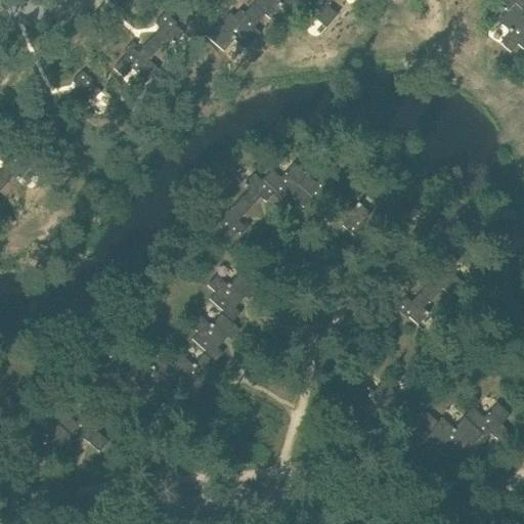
[(308,0),(258,0),(254,4),(267,15),(266,16),(271,20),(281,8),(294,18),(308,0)]
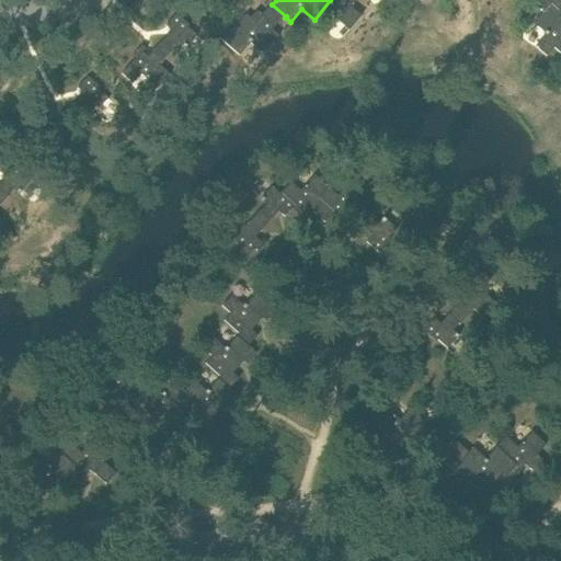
[(330,0),(315,20),(324,29),(335,16),(352,31),(364,15),(353,7),(358,0),(330,0)]
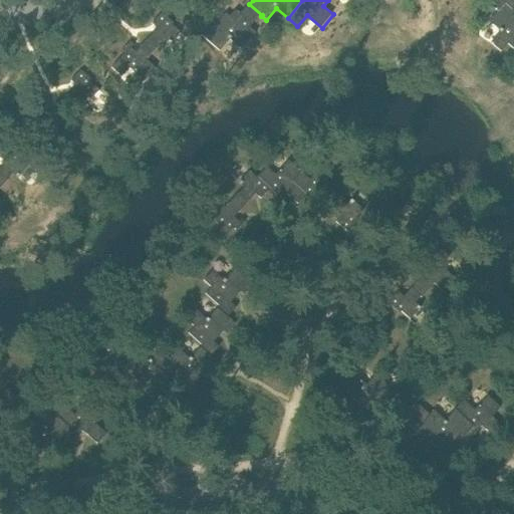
[(513,0),(491,0),(488,4),(498,12),(505,4),(513,10),(513,8),(513,0)]
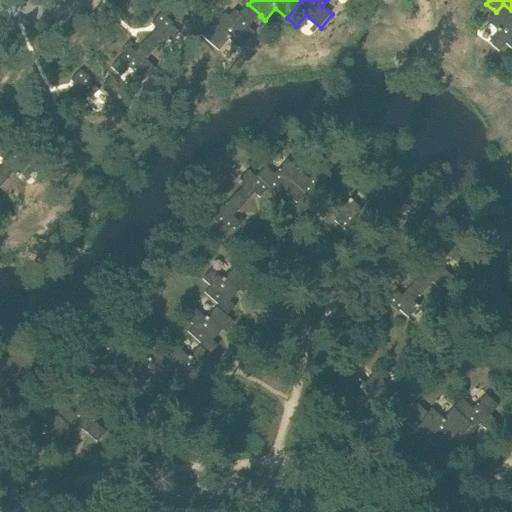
[(261,15),(248,4),(240,15),(235,11),(230,17),(226,14),(214,28),(211,25),(201,36),(220,53),(230,41),(242,51),(256,33),(250,28),(260,16),(261,15)]
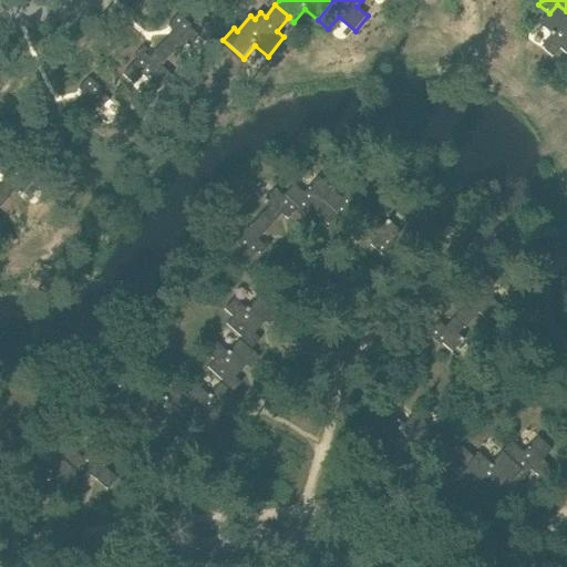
[(557,4),(549,13),(539,26),(553,37),(542,50),(554,60),(560,51),(566,55),(566,19),(566,18),(566,16),(566,12),(566,11),(557,4)]
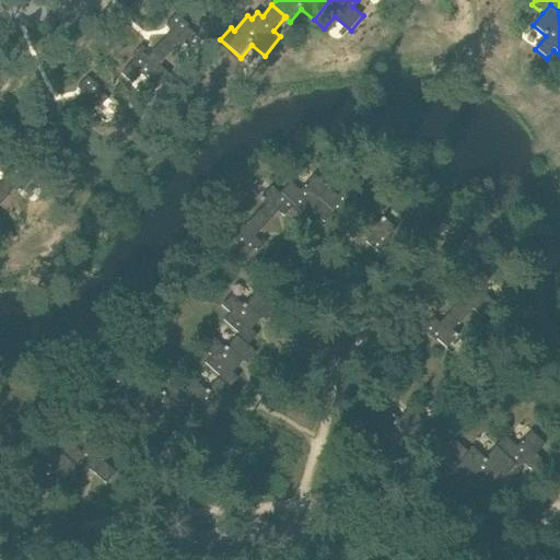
[(174,48),(175,47),(181,41),(186,46),(198,34),(189,25),(190,23),(178,11),(166,23),(173,28),(163,38),(174,48)]
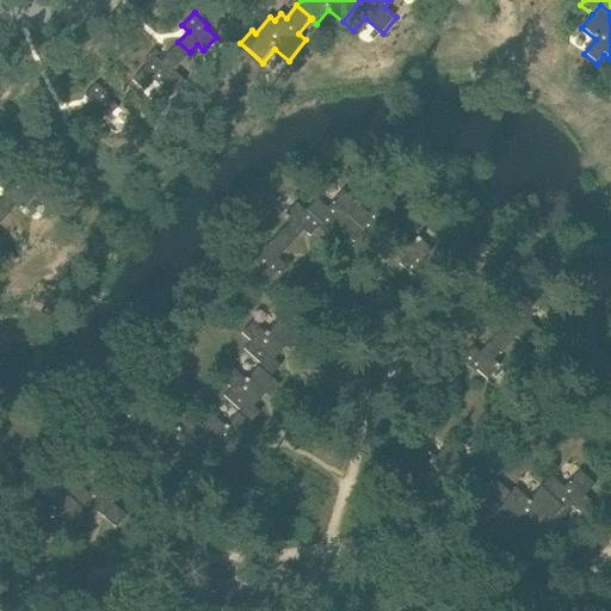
[(190,53),(178,42),(162,60),(156,55),(160,50),(156,47),(143,61),(147,65),(134,78),(146,90),(155,79),(172,94),(186,80),(176,69),(191,53),(191,51),(190,53)]
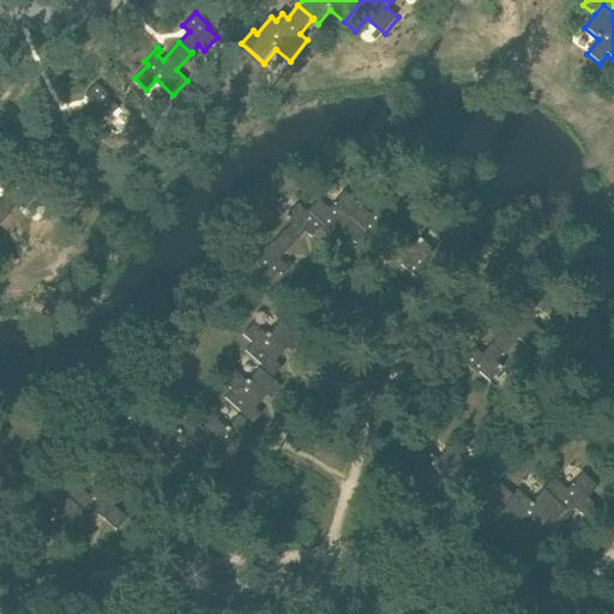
[(92,122),(94,121),(101,114),(107,120),(120,106),(109,96),(112,94),(97,82),(85,95),(91,101),(82,112),(92,122)]
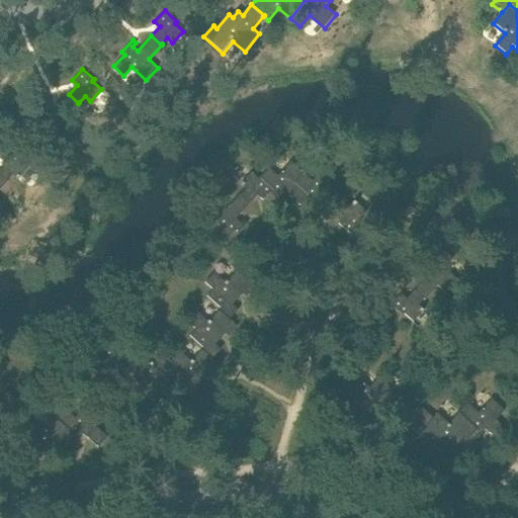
[(0,174),(7,181),(8,180),(13,175),(19,180),(30,168),(21,160),(22,158),(11,147),(1,158),(6,163),(0,169),(0,174)]
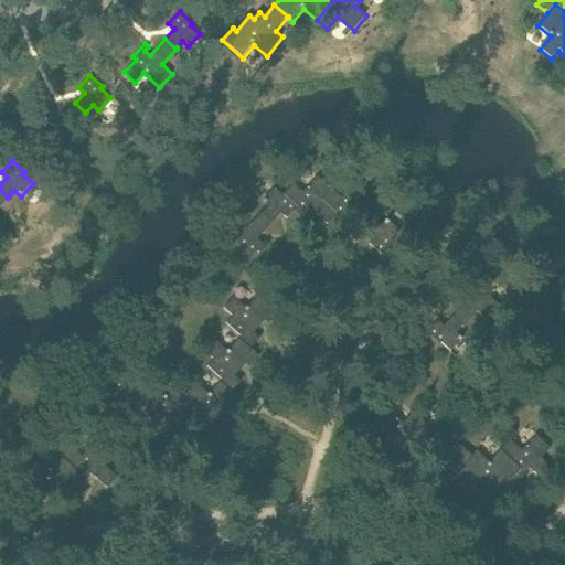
[(319,199),(329,188),(316,176),(301,191),(291,182),(281,194),(283,195),(295,205),(291,210),(292,210),(305,221),(308,217),(305,214),(309,209),(327,224),(332,217),(336,213),(319,199)]
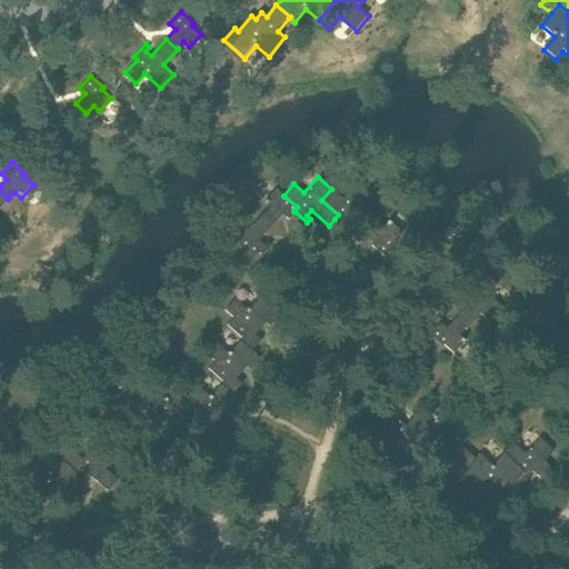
[(349,216),(366,230),(376,220),(377,220),(361,206),(370,196),(356,182),(341,198),(331,189),(321,200),(338,215),(335,219),(345,228),(348,223),(345,220),(349,216)]
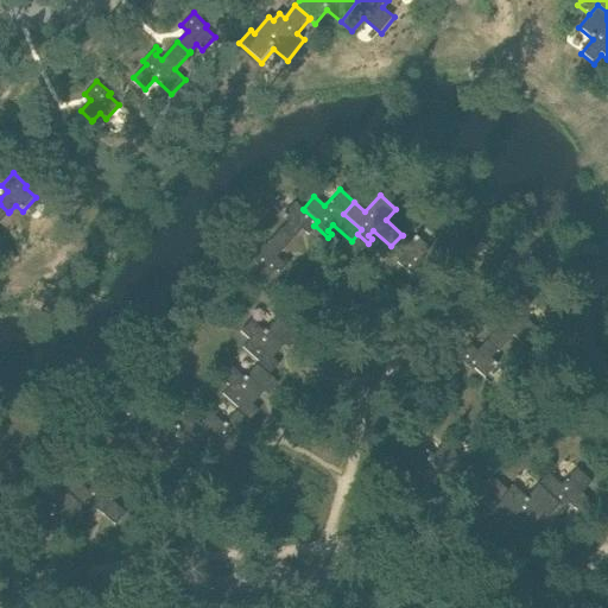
[(308,235),(315,226),(314,226),(317,221),(304,210),(304,211),(293,202),(280,216),(287,221),(280,228),(280,229),(291,240),(301,229),(308,235)]
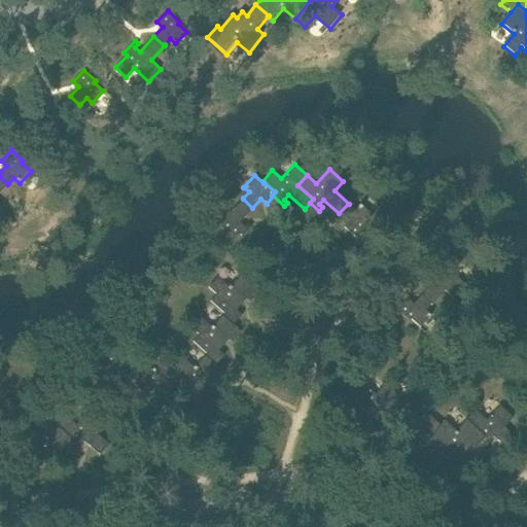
[(0,212),(5,208),(0,203),(0,194),(9,184),(8,183),(7,184),(0,177),(0,212)]
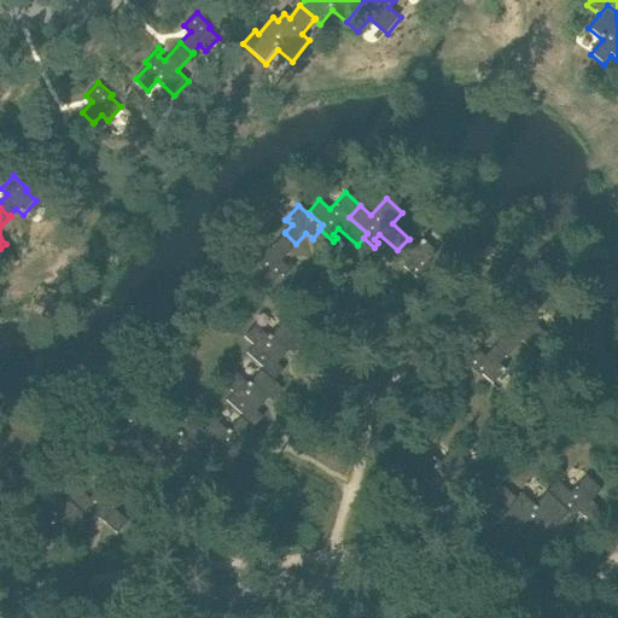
[(485,252),(506,266),(516,252),(497,240),(506,227),(489,215),(476,234),(464,226),(454,239),(473,252),(470,257),(483,266),(485,261),(482,258),(485,252)]
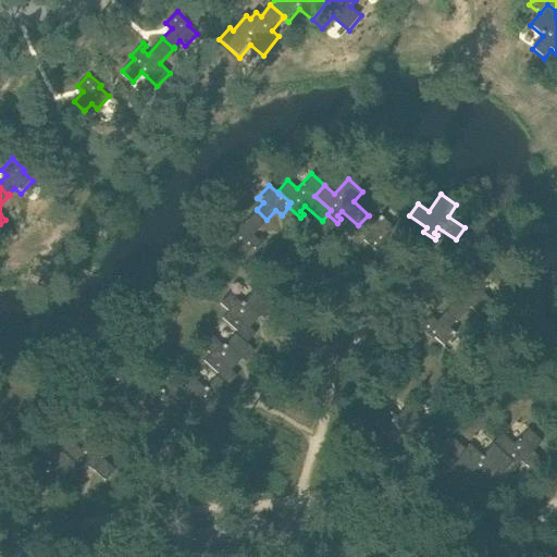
[(252,236),(267,220),(257,210),(257,209),(243,224),(232,214),(220,229),(235,243),(226,252),(237,262),(251,247),(255,250),(264,240),(260,236),(257,240),(252,236)]
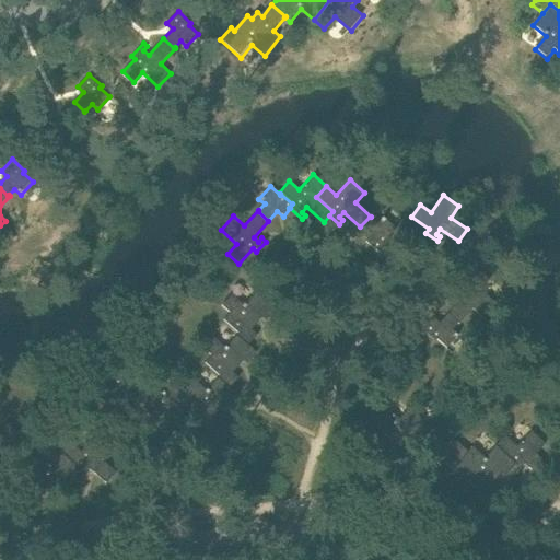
[(370,217),(360,226),(370,235),(364,242),(376,253),(388,240),(386,238),(395,229),(382,217),(376,223),(370,217)]
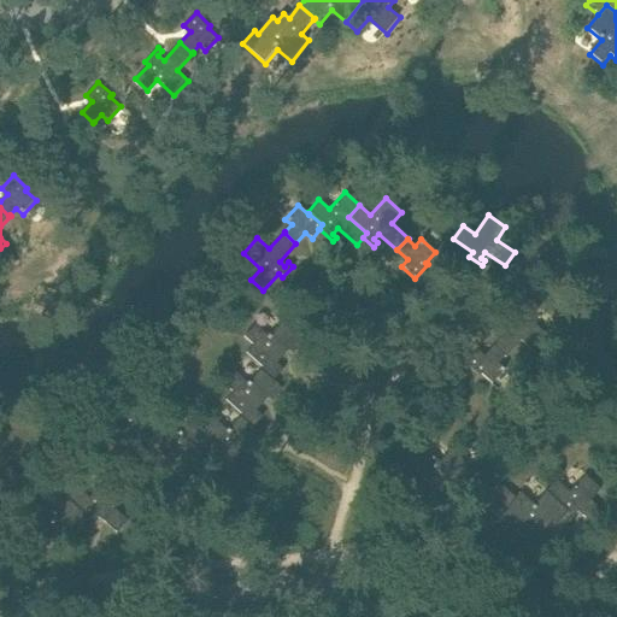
[(511,329),(498,348),(510,358),(510,359),(523,341),(536,350),(548,333),(529,318),(538,307),(524,298),(513,313),(509,310),(498,325),(503,329),(506,324),(511,329)]
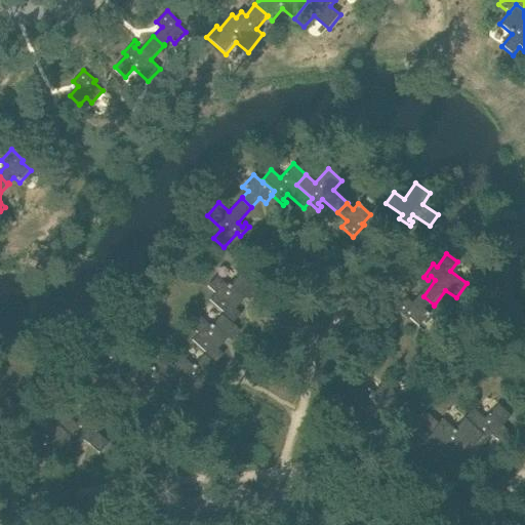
[(225,316),(236,325),(244,316),(239,311),(248,300),(251,304),(261,292),(242,276),(232,288),(219,278),(210,288),(218,295),(212,301),(227,315),(225,316)]
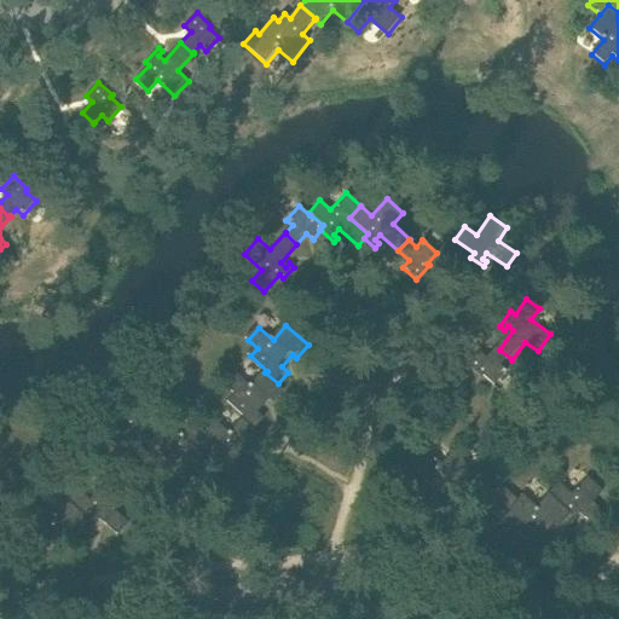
[(512,359),(499,350),(491,362),(484,357),(473,371),(489,382),(490,380),(502,388),(513,372),(505,368),(512,359)]
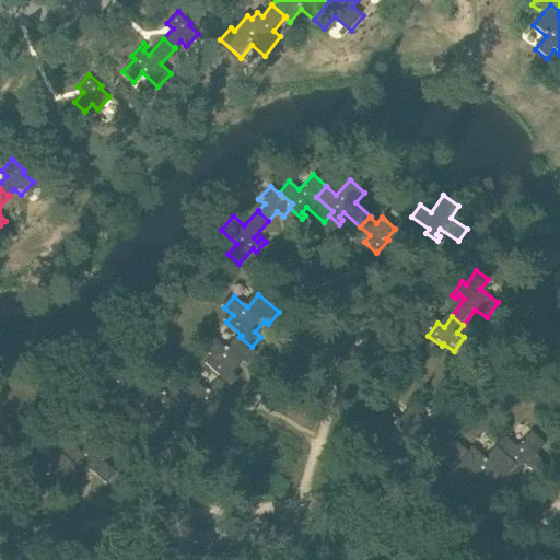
[(223,378),(222,381),(233,391),(242,380),(236,374),(246,363),(251,366),(260,356),(252,347),(240,337),(229,350),(217,339),(206,350),(214,358),(208,365),(223,378)]
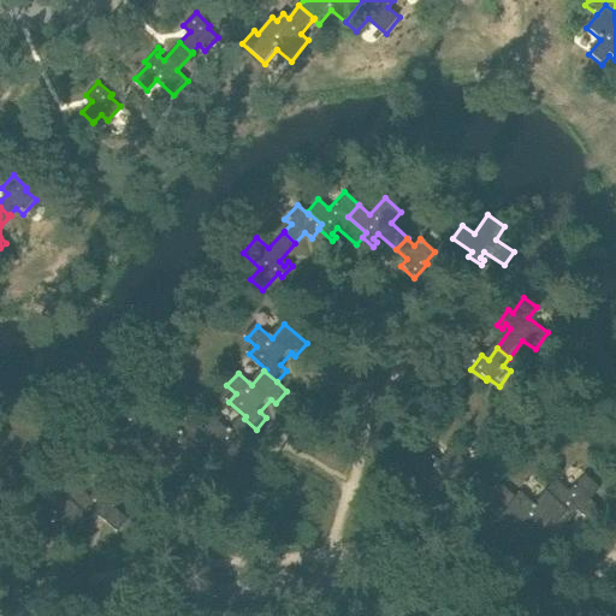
[(256,430),(244,419),(231,432),(218,420),(207,432),(218,440),(209,450),(225,463),(223,467),(235,478),(246,466),(240,460),(248,450),(250,446),(255,450),(266,438),(256,430)]
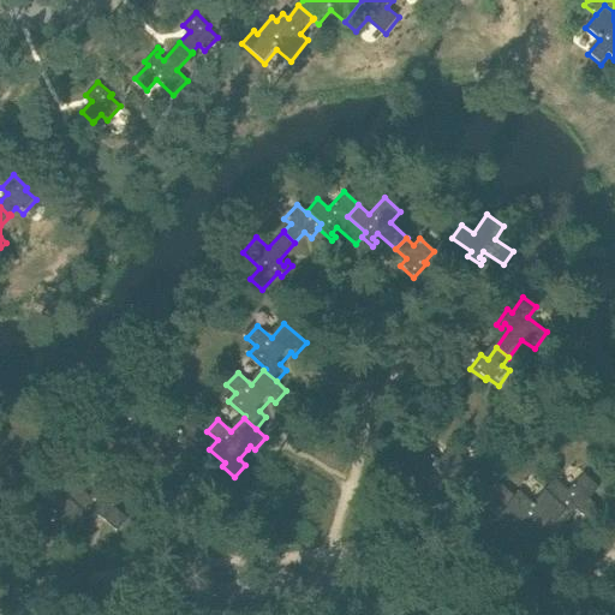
[(168,423),(166,425),(167,427),(159,435),(167,443),(160,451),(177,466),(174,469),(186,479),(197,467),(191,461),(202,449),(206,453),(209,449),(218,440),(207,431),(195,421),(183,435),(168,423)]
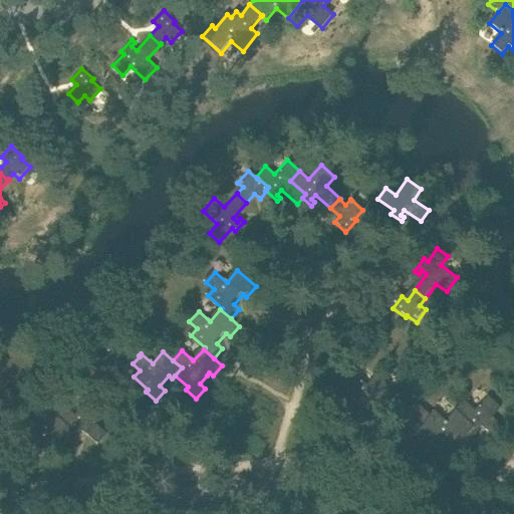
[(365,384),(351,371),(340,384),(349,393),(336,407),(346,417),(361,401),(365,405),(364,406),(371,413),(375,408),(369,402),(386,383),(375,373),(365,384)]
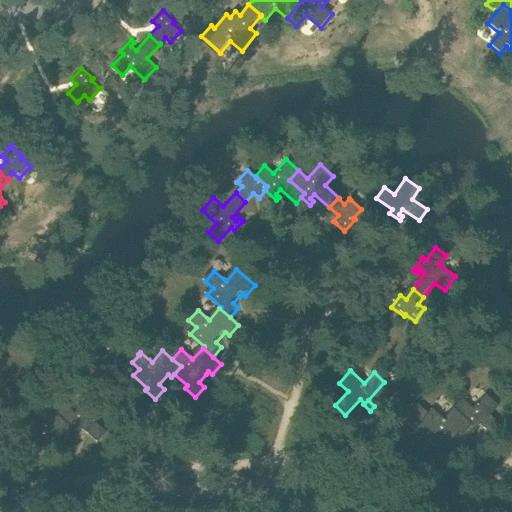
[(394,391),(384,382),(368,400),(374,406),(378,409),(381,406),(394,418),(397,414),(404,420),(408,416),(417,425),(428,412),(427,412),(416,401),(421,395),(405,380),(394,391)]
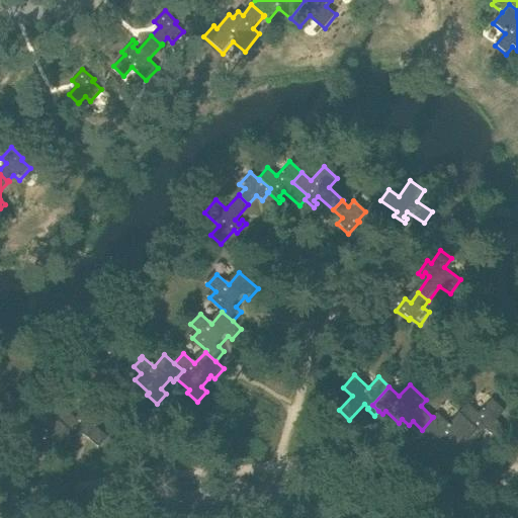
[(0,399),(0,425),(7,431),(11,427),(21,436),(31,424),(31,423),(19,412),(24,406),(8,391),(0,399)]
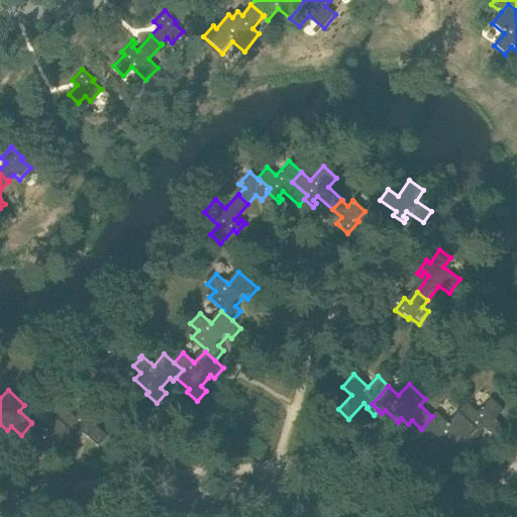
[(477,410),(467,400),(457,410),(477,427),(471,434),(475,438),(482,431),(481,430),(485,426),(500,440),(509,429),(495,417),(503,407),(490,396),(477,410)]
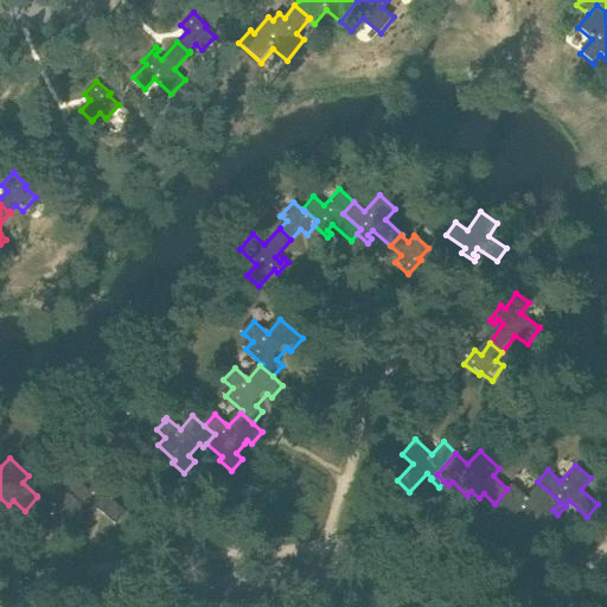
[(77,478),(66,489),(89,509),(81,517),(87,523),(94,513),(93,513),(97,509),(115,524),(126,512),(110,498),(121,486),(104,472),(90,489),(77,478)]
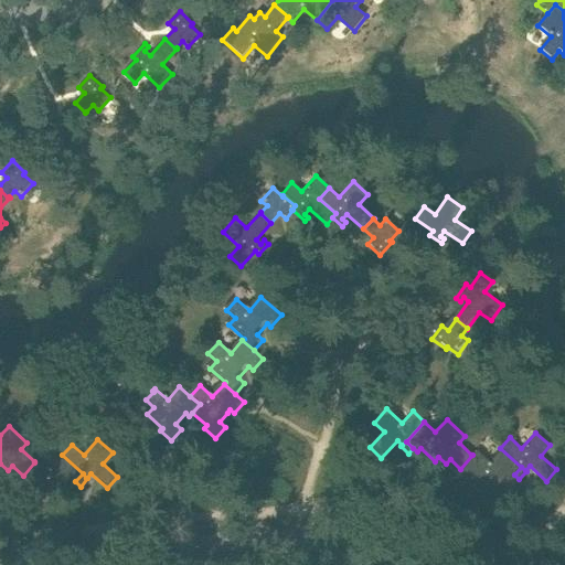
[(510,479),(514,475),(521,467),(500,448),(489,460),(477,449),(471,455),(472,455),(460,469),(467,475),(455,489),(467,500),(478,489),(482,493),(489,486),(493,490),(507,476),(510,479)]
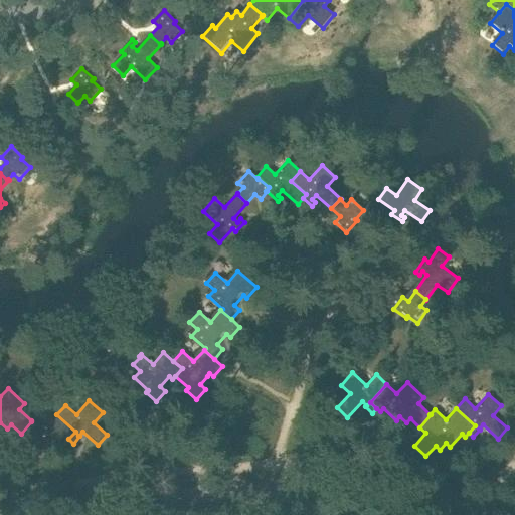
[(65,443),(68,439),(75,432),(56,414),(46,425),(35,415),(31,420),(31,421),(21,434),(26,439),(14,452),(27,463),(35,453),(40,457),(45,450),(49,454),(62,440),(65,443)]
